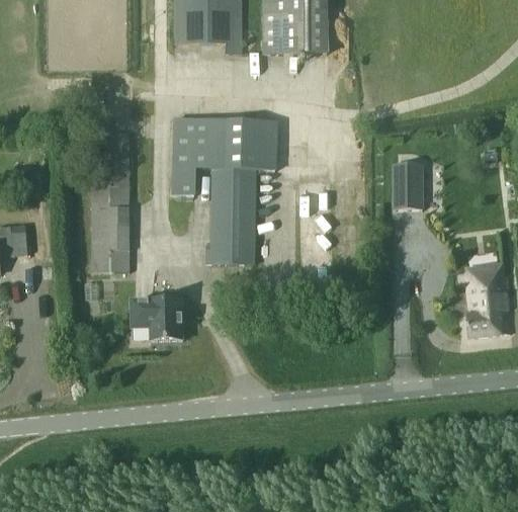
[(173,0),(173,43),(226,43),(226,52),(243,52),(242,0),(173,0)]
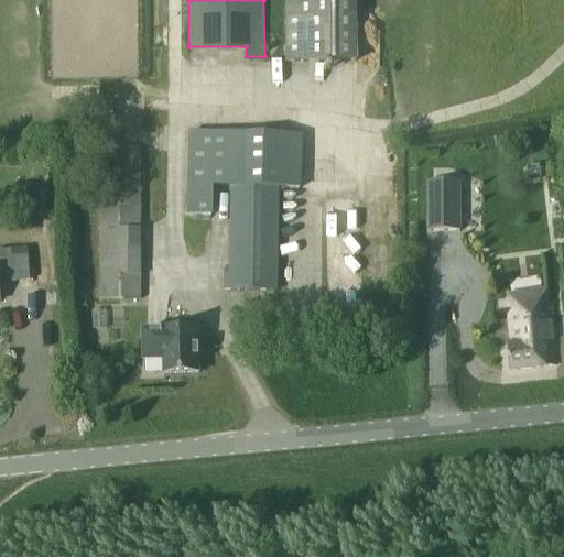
[(358,57),(357,28),(357,0),(284,0),(285,56),(358,57)]
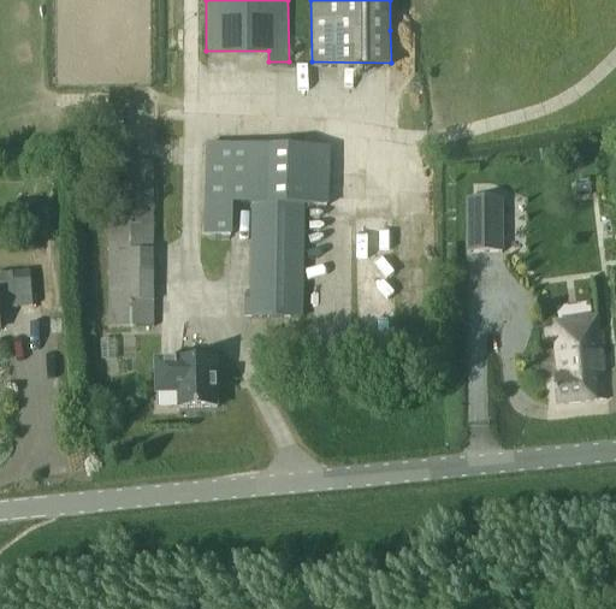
[(234,199),(252,199),(249,311),(303,312),(304,200),(329,200),(331,141),(253,140),(206,139),(205,230),(206,230),(206,238),(221,238),(221,231),(232,231),(234,199)]
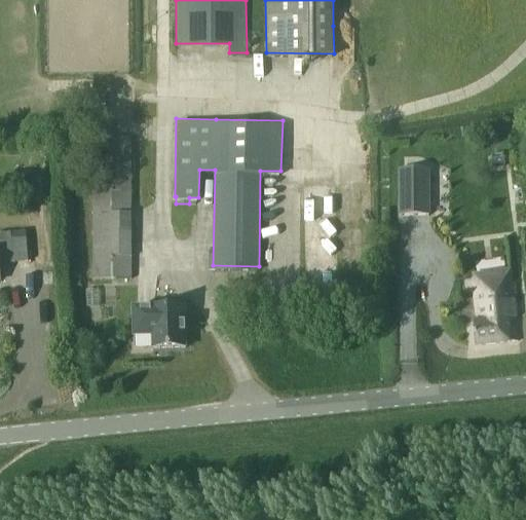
[(132,274),(132,209),(130,136),(91,136),(92,274),(132,274)]
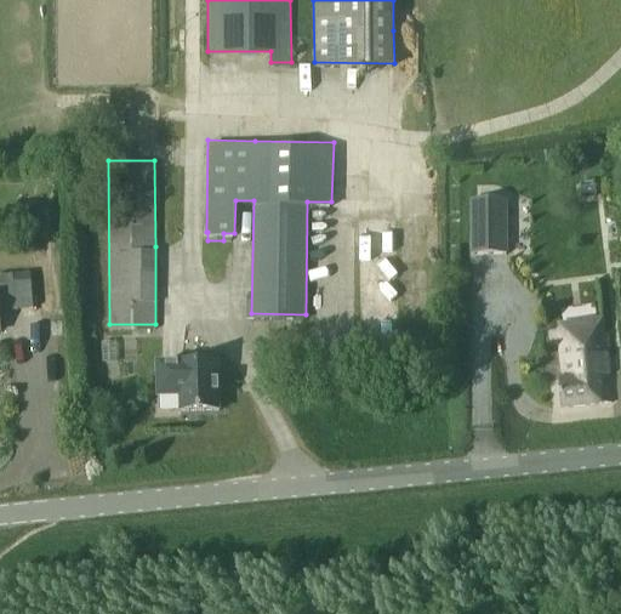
[(471,194),(472,249),(507,249),(507,194),(471,194)]
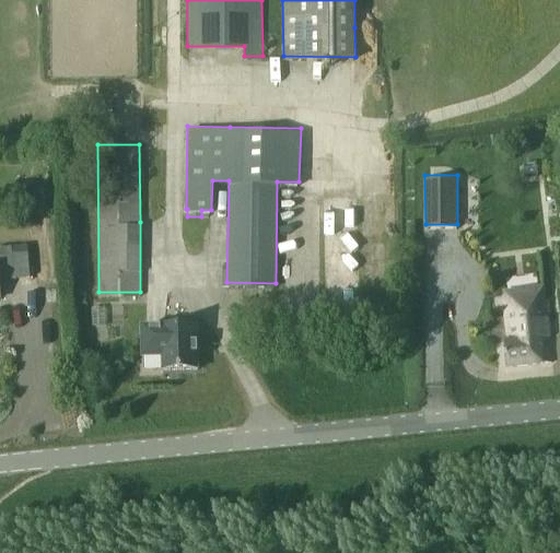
[(0,243),(0,275),(31,273),(28,249),(12,250),(12,243),(0,243)]
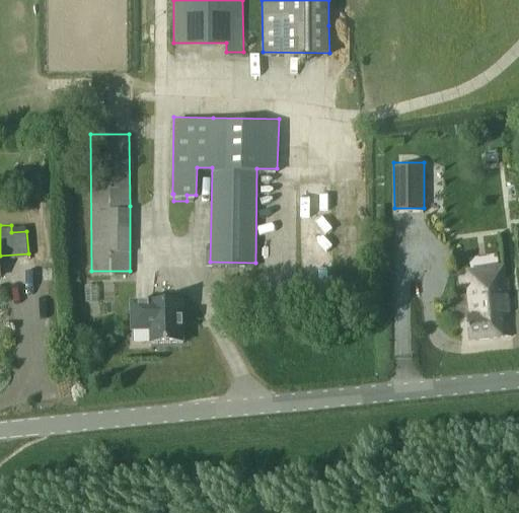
[(511,326),(504,262),(468,266),(466,268),(470,311),(466,312),(468,333),(505,328),(505,327),(511,326)]
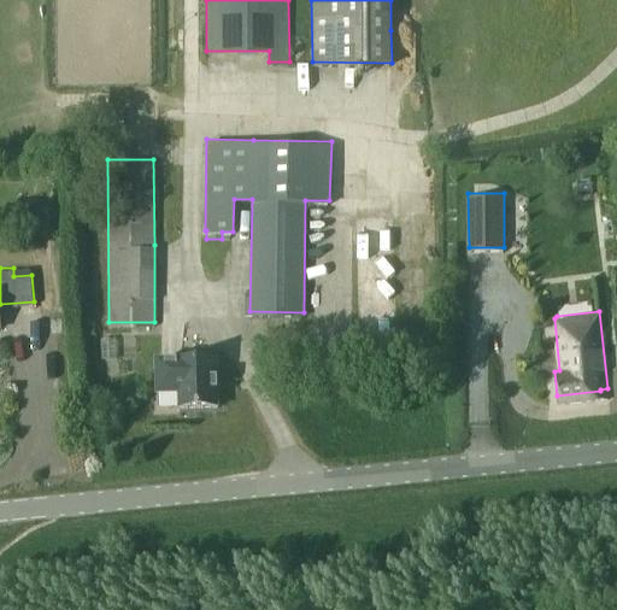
[(178,406),(219,404),(217,355),(156,358),(157,391),(178,391),(178,406)]
